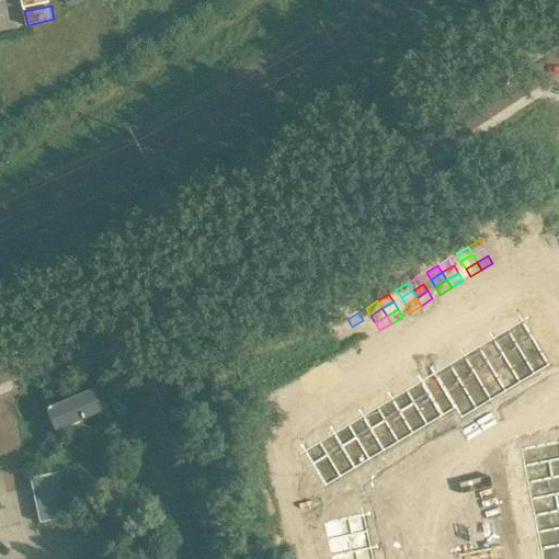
[(550,362),(524,317),(305,448),(326,483),(456,405),(461,414),(550,362)]
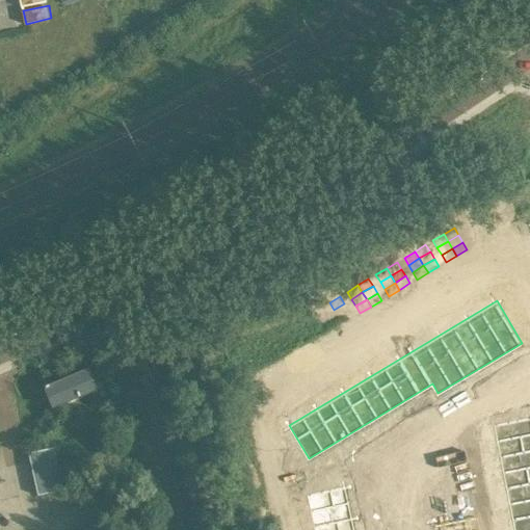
[(323,316),(334,310),(329,302),(319,309),(323,316)]
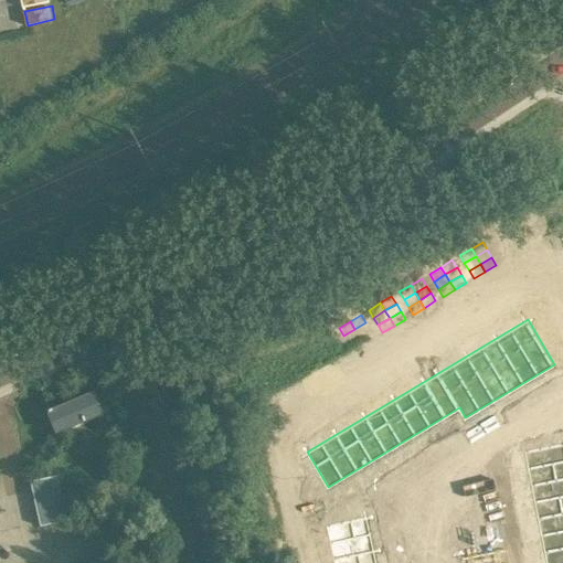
[(370,330),(365,322),(354,329),(359,337),(370,330)]
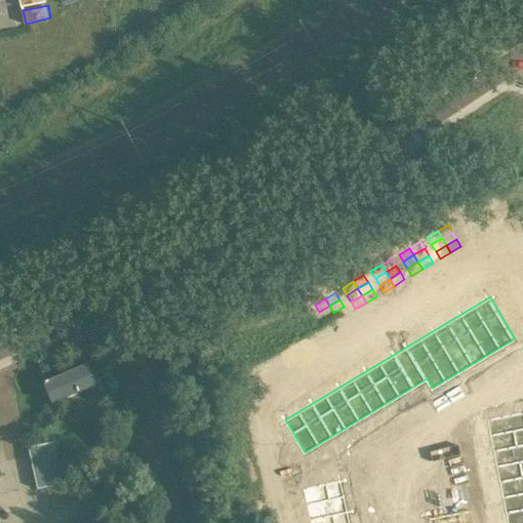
[(323,319),(333,313),(329,306),(319,312),(323,319)]
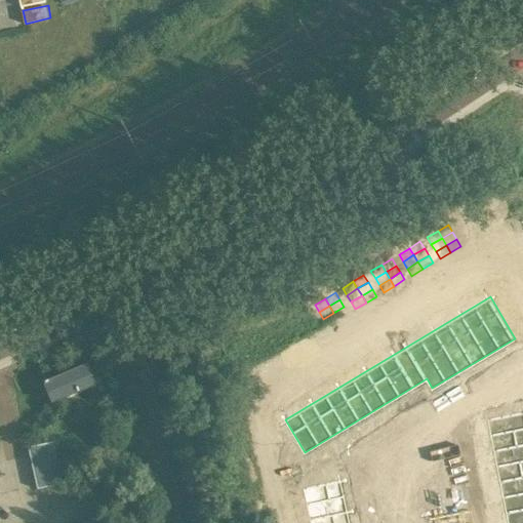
[(349,313),(344,307),(333,313),(337,320),(349,313)]
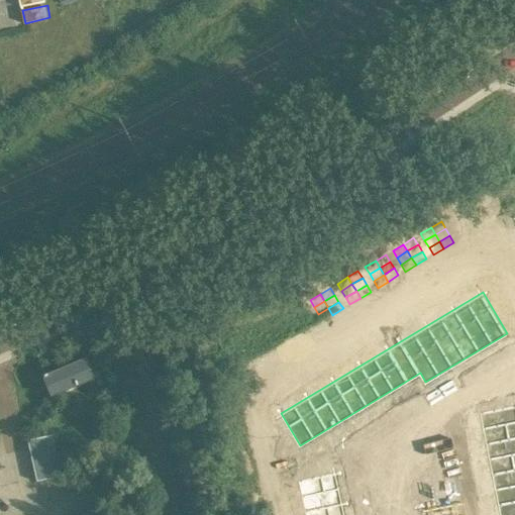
[(303,304),(293,310),(297,317),(307,311),(303,304)]
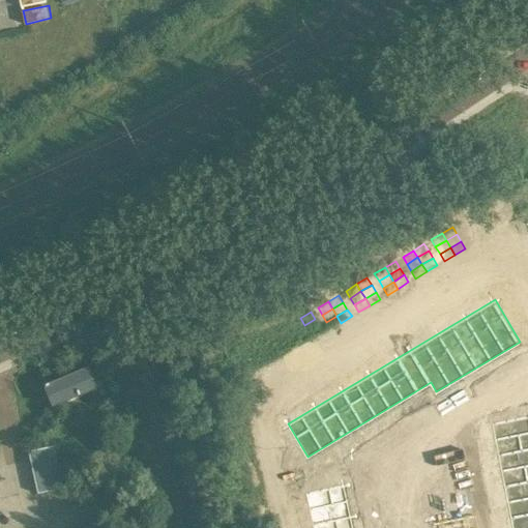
[(336,316),(326,322),(330,329),(341,323),(336,316)]
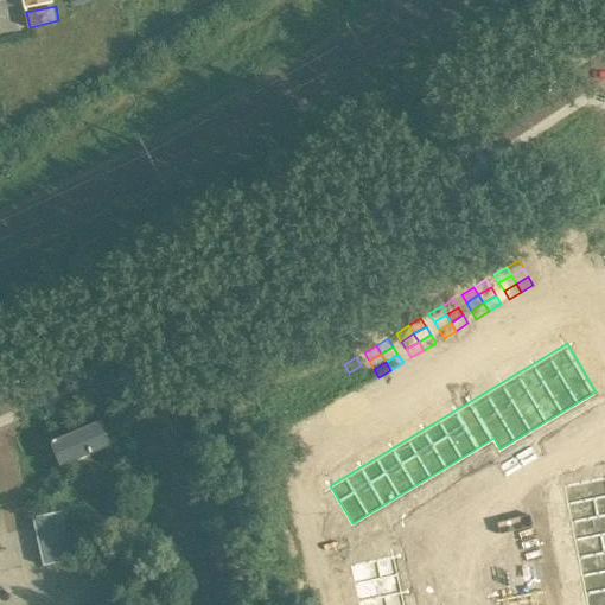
[(331,371),(336,380),(349,373),(344,364),(331,371)]
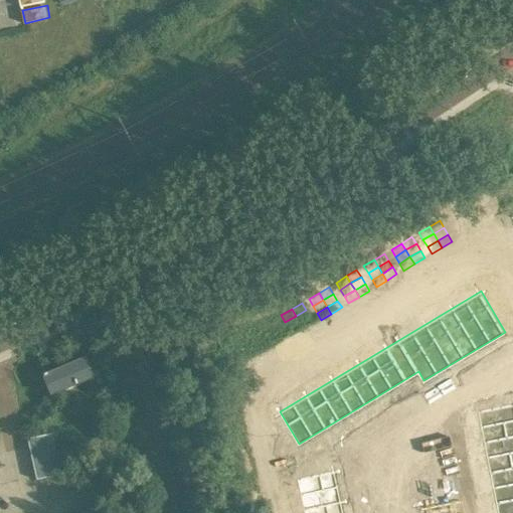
[(296,316),(300,323),(310,317),(306,310),(296,316)]
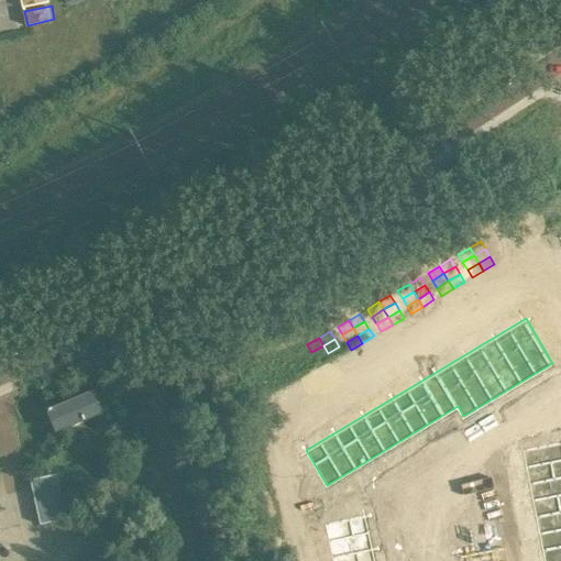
[(328,353),(323,345),(311,352),(317,360),(328,353)]
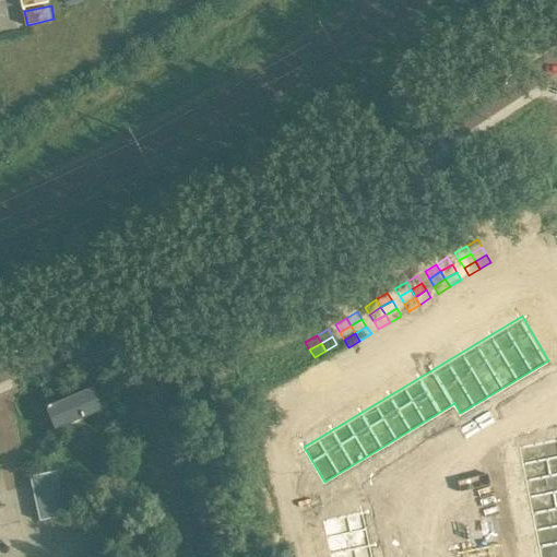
[(336,344),(326,351),(330,358),(341,352),(336,344)]
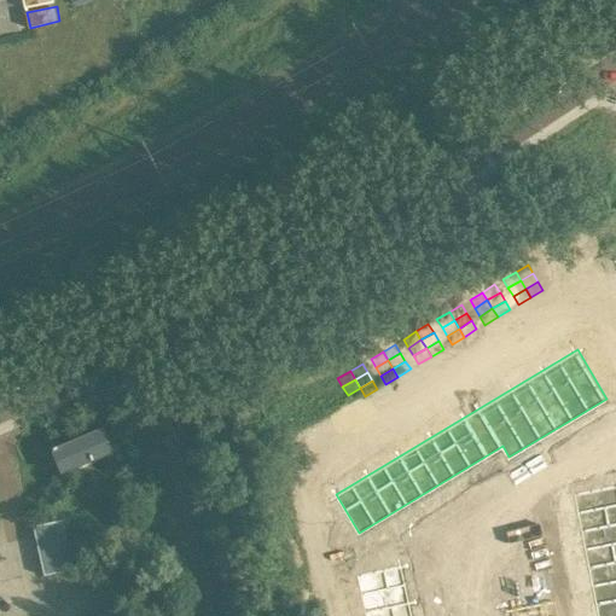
[(321,400),(335,391),(329,384),(317,391),(321,400)]
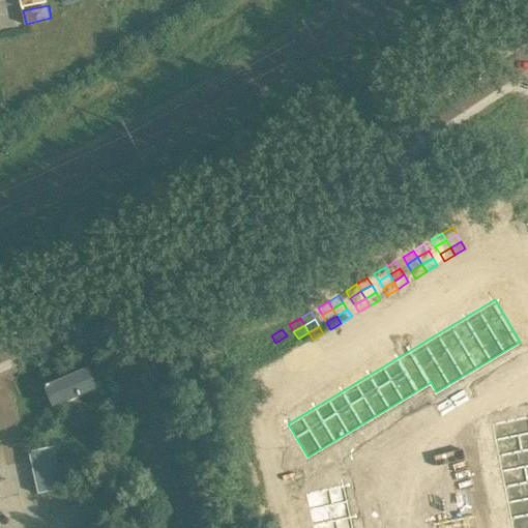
[(302,346),(313,340),(309,332),(298,339),(302,346)]
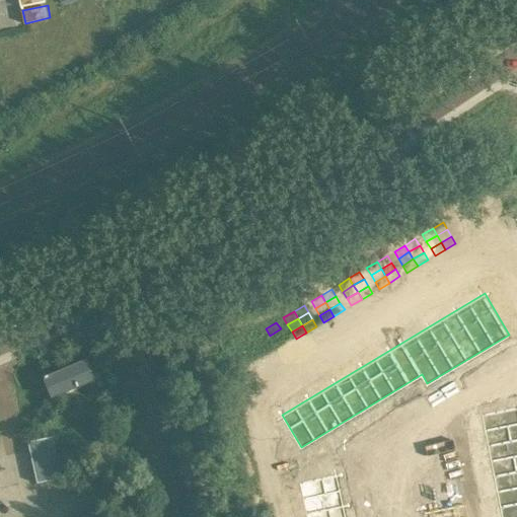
[(255,335),(260,342),(270,336),(266,328),(255,335)]
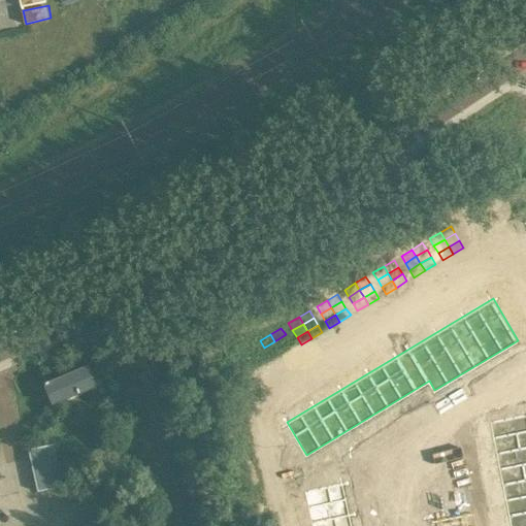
[(274,341),(278,349),(290,341),(286,334),(274,341)]
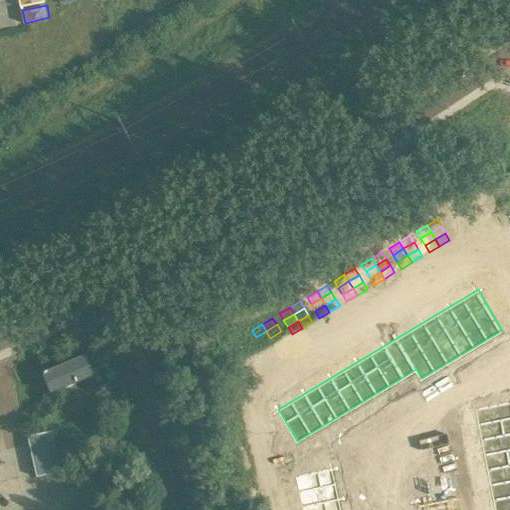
[(270,338),(266,331),(256,337),(260,344),(270,338)]
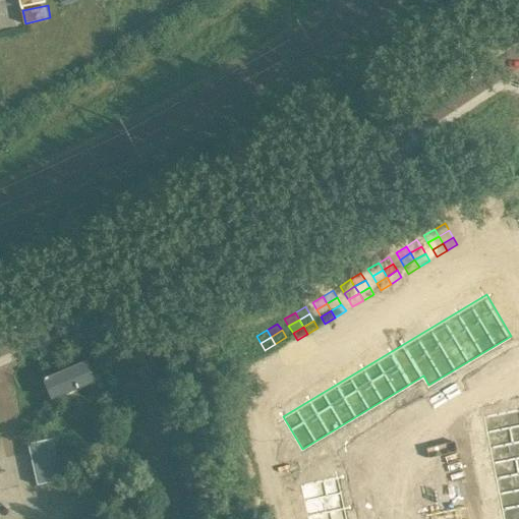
[(290,344),(286,337),(275,344),(280,350),(290,344)]
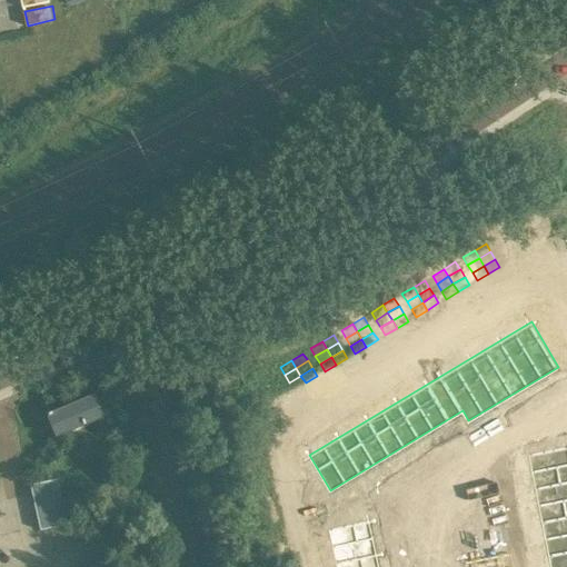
[(300,376),(289,383),(294,390),(306,383),(300,376)]
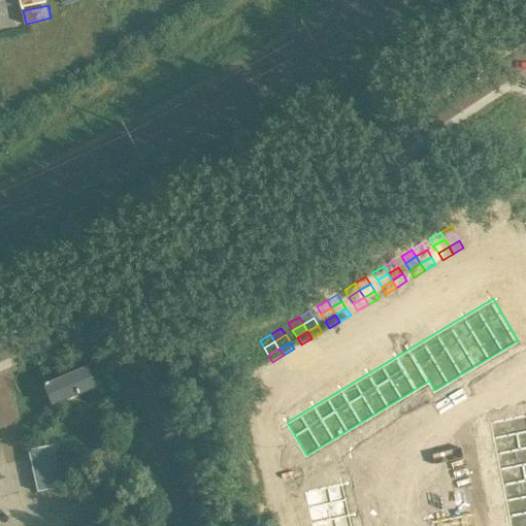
[(50,382),(45,383),(54,404),(96,387),(88,367),(50,383),(50,382)]
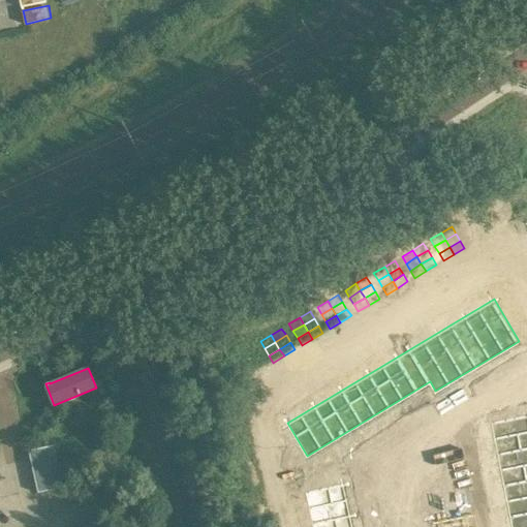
[(513,383),(504,384),(506,397),(515,396),(513,383)]
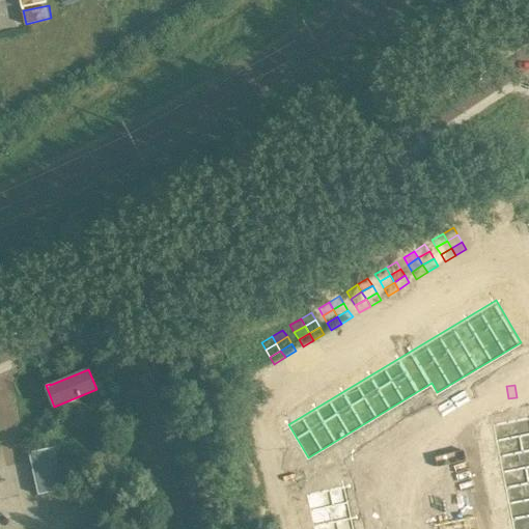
[(498,388),(500,400),(508,398),(506,386),(498,388)]
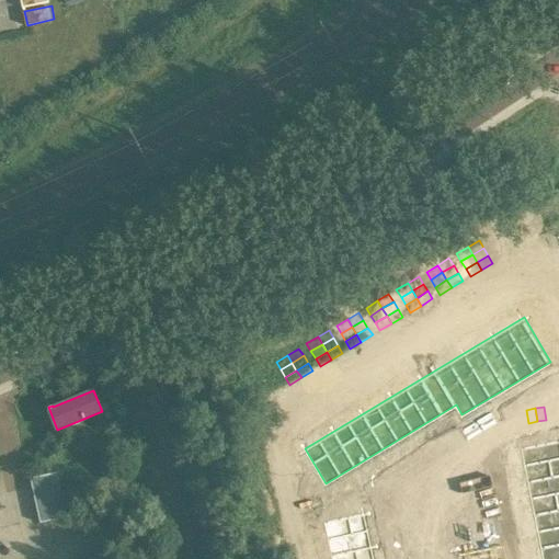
[(528,423),(526,410),(517,411),(521,424),(528,423)]
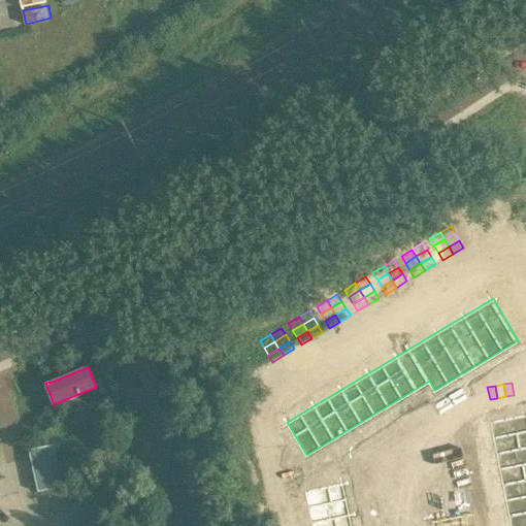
[(490,399),(487,387),(479,389),(482,401),(490,399)]
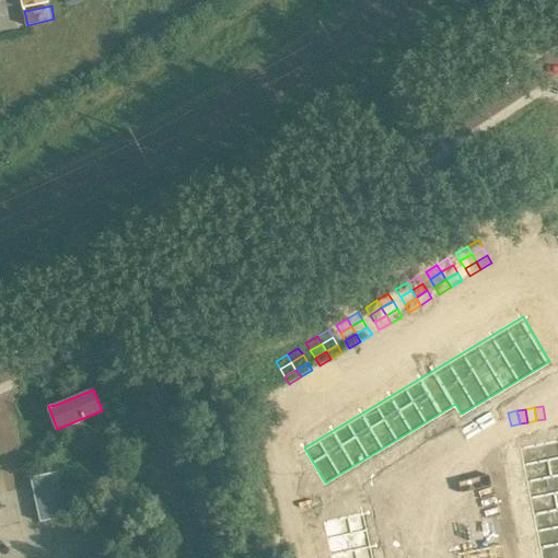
[(536,420),(538,433),(547,431),(545,419),(536,420)]
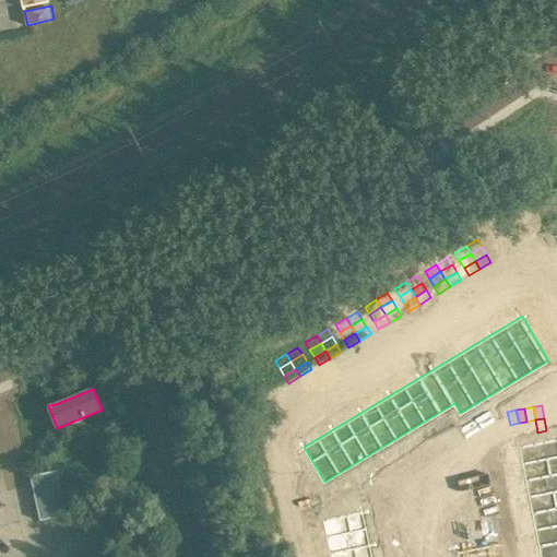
[(526,422),(530,434),(537,433),(535,419),(526,422)]
